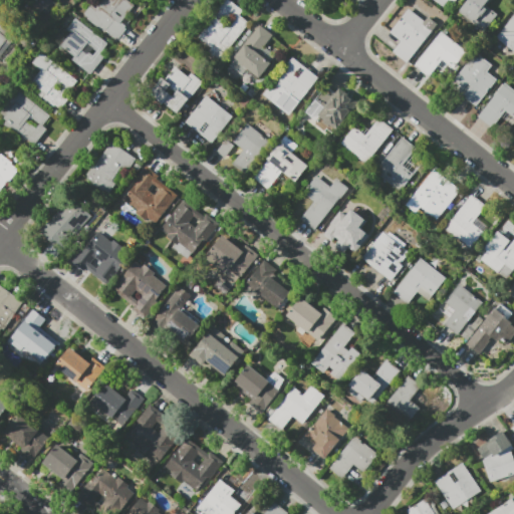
[(53,0),(45,11),(41,7),(32,20),(19,10),(16,14),(0,1),(0,0),(53,0)]
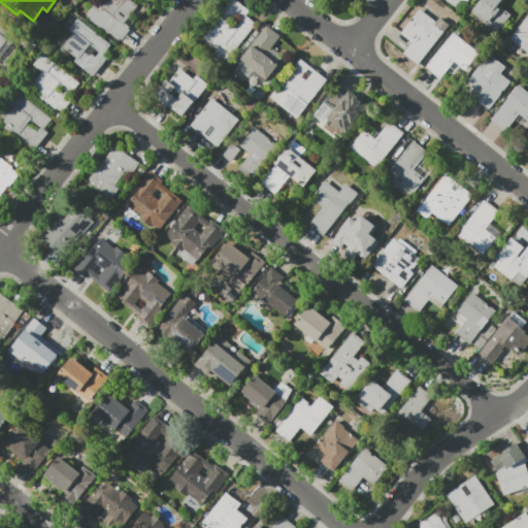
[(87,13),(94,5),(98,8),(100,6),(99,6),(103,0),(130,0),(138,6),(125,24),(130,27),(128,29),(130,30),(124,37),(123,36),(121,39),(120,38),(119,40),(111,34),(109,36),(89,21),(91,18),(87,13)]
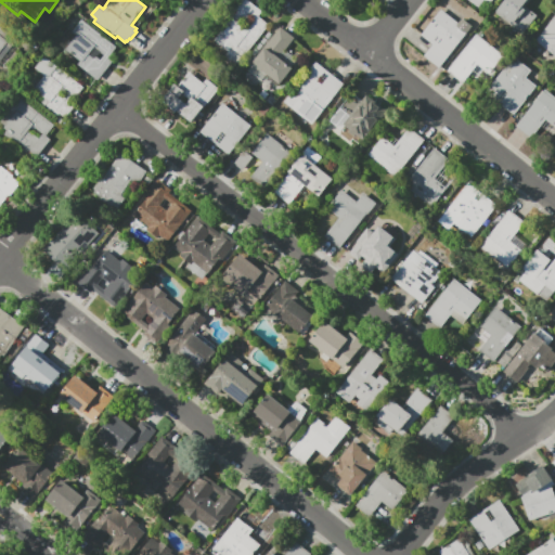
[(247,0),(262,12),(258,16),(269,25),(242,59),(243,60),(234,71),(221,60),(233,46),(217,33),(242,0),(247,0)]
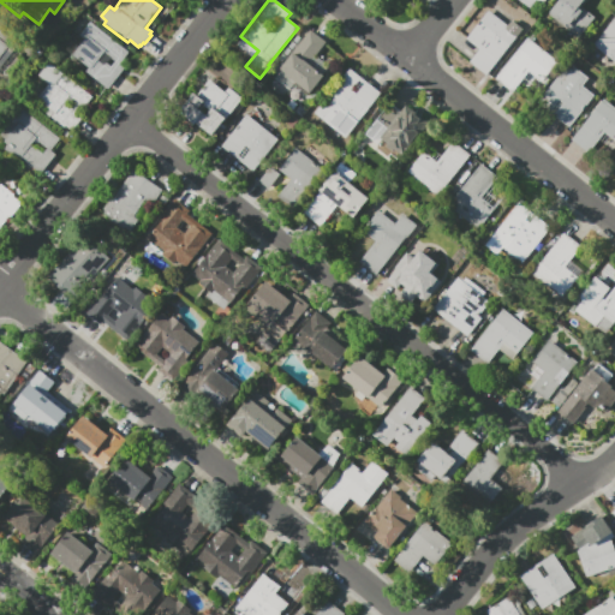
[(595,17),(579,37),(549,15),(560,0),(586,0),(581,7),(595,17)]
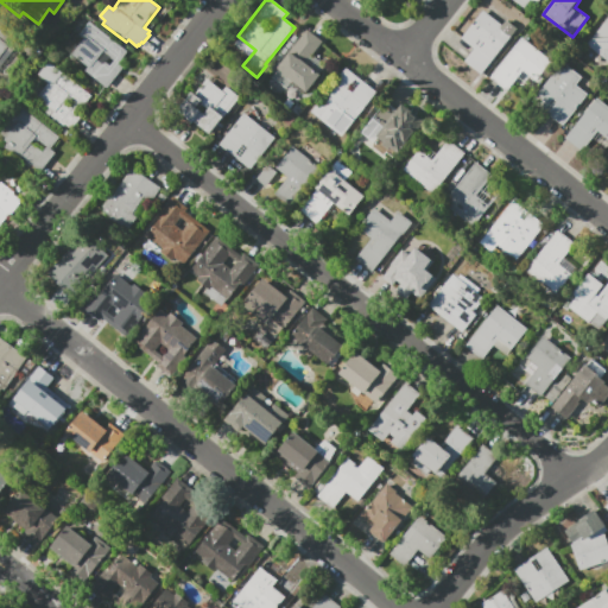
[(482,75),(464,62),(474,49),(461,38),(482,11),(501,25),(506,20),(518,30),(482,75)]
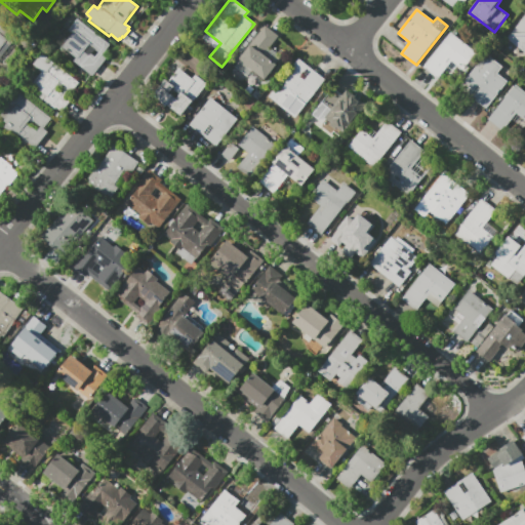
[(524,52),(507,39),(524,14),(524,52)]
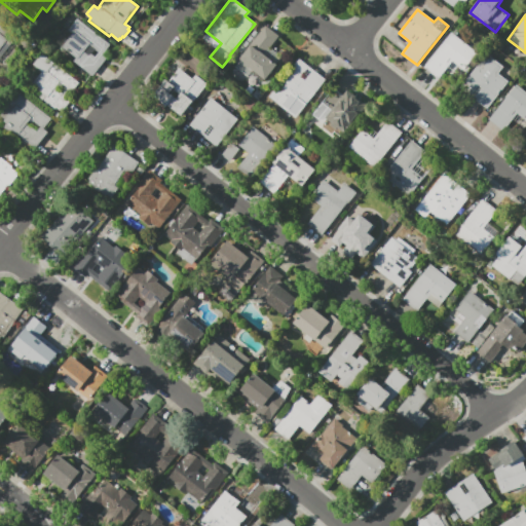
[(107,58),(92,76),(86,71),(83,75),(71,65),(76,58),(55,42),(66,29),(69,30),(77,19),(110,44),(103,54),(107,58)]
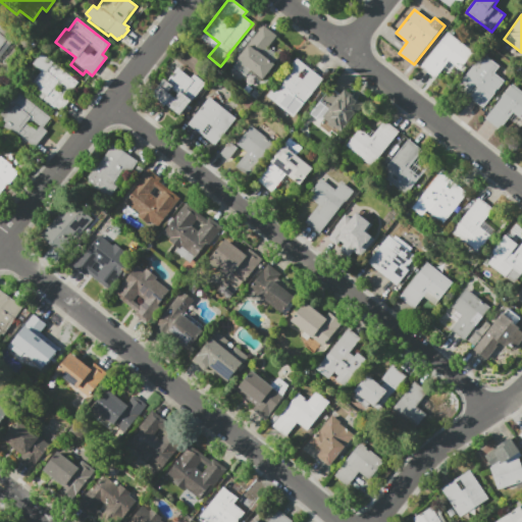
[(0,19),(18,35),(10,45),(6,42),(0,49),(0,19)]
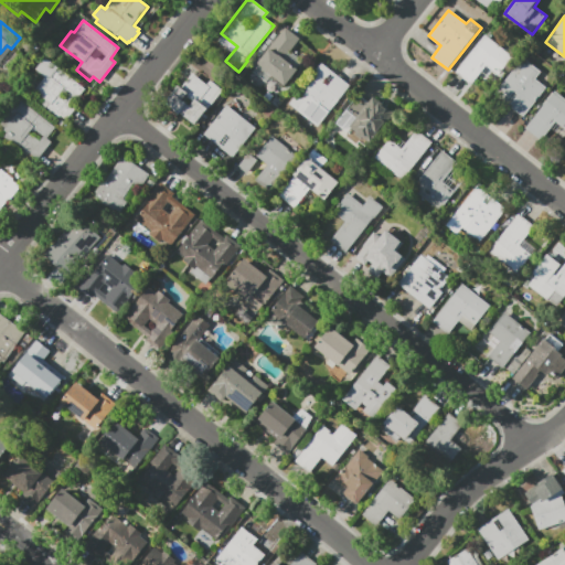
[(285,28),(299,39),(285,56),(288,59),(287,61),(299,71),(284,89),(269,77),(272,75),(257,64),(269,50),(268,49),(285,28)]
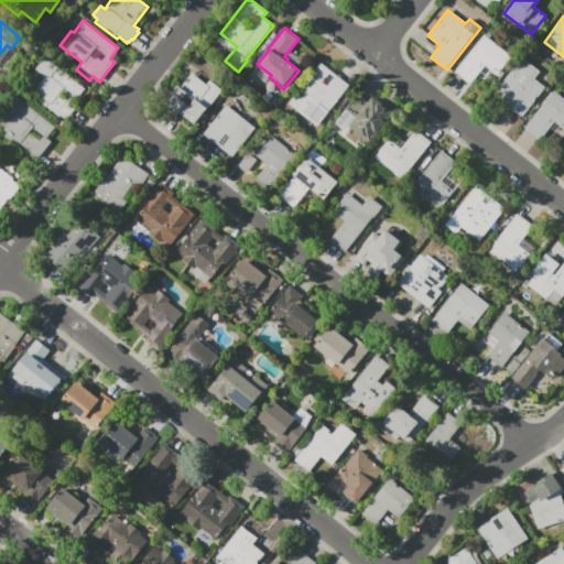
[(480,71),(470,85),(455,73),(480,40),(484,35),(511,57),(497,75),(485,65),(480,71)]
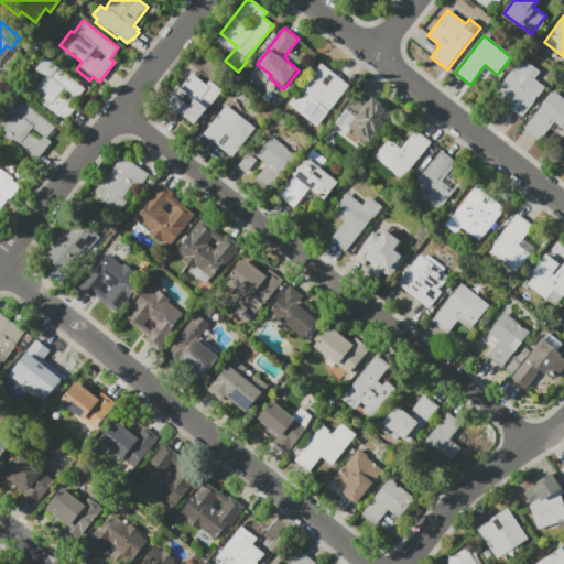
[(76,107),(66,119),(61,116),(58,118),(34,99),(38,95),(33,91),(45,76),(35,68),(44,57),(85,88),(72,105),(76,107)]
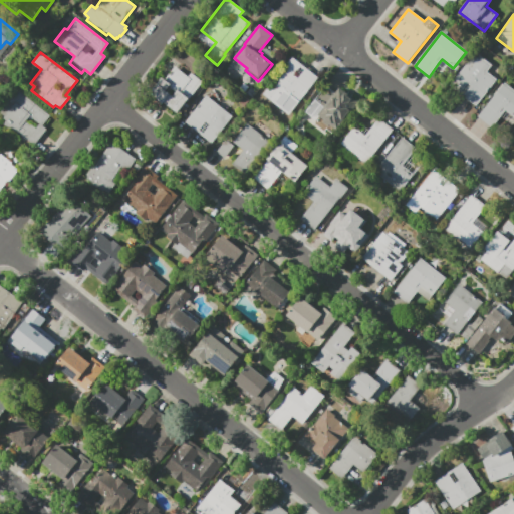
[(475,52),(492,65),(487,71),(497,79),(475,107),(449,86),(475,52)]
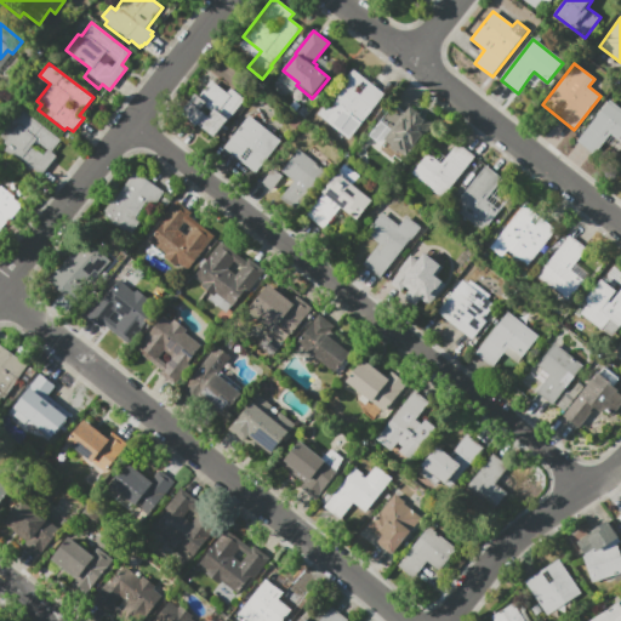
[(385,95),(360,126),(359,125),(352,134),(342,126),(339,131),(317,114),(353,69),(385,95)]
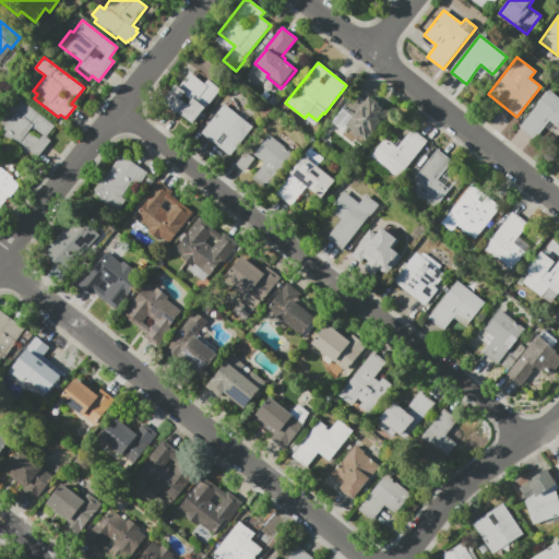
[(190,72),(204,83),(207,80),(221,90),(190,129),(161,106),(177,84),(179,86),(190,72)]
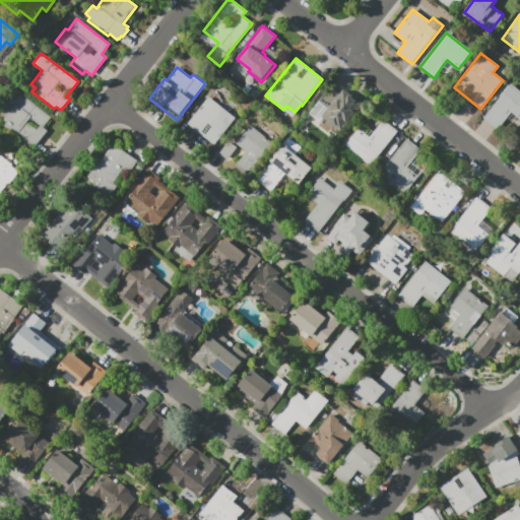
[(219,88),(213,82),(221,75),(226,80),(219,88)]
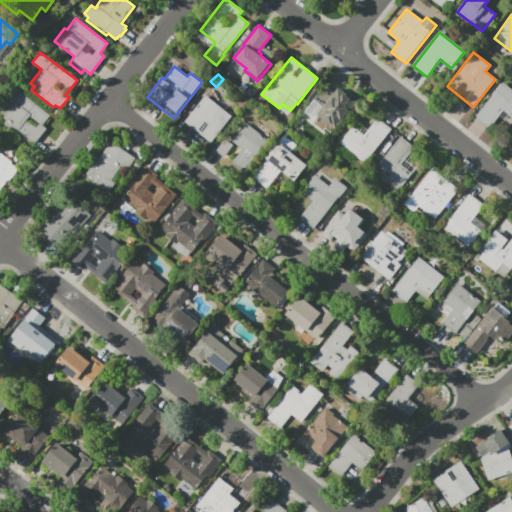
[(491,128),(476,116),(502,82),(511,90),(511,121),(510,124),(500,116),(491,128)]
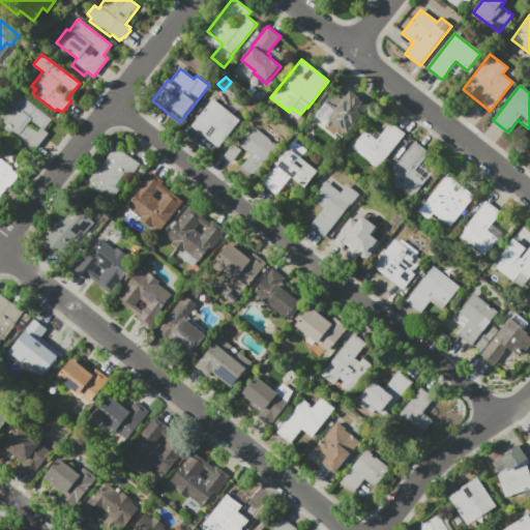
[(351,90),(371,107),(347,136),(344,133),(342,135),(333,127),(334,125),(327,119),(334,111),(325,102),(336,89),(346,97),(351,90)]
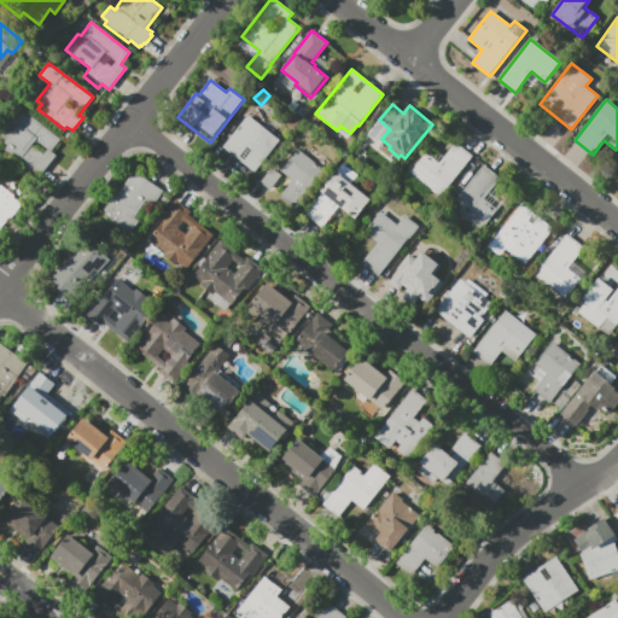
[(56,156),(41,174),(19,157),(17,159),(4,149),(7,145),(4,143),(5,140),(0,136),(22,109),(60,139),(51,151),(56,156)]
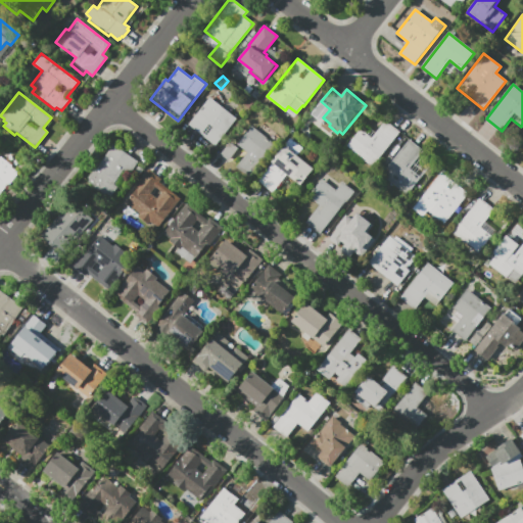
[(188,124),(209,97),(237,119),(215,146),(188,124)]
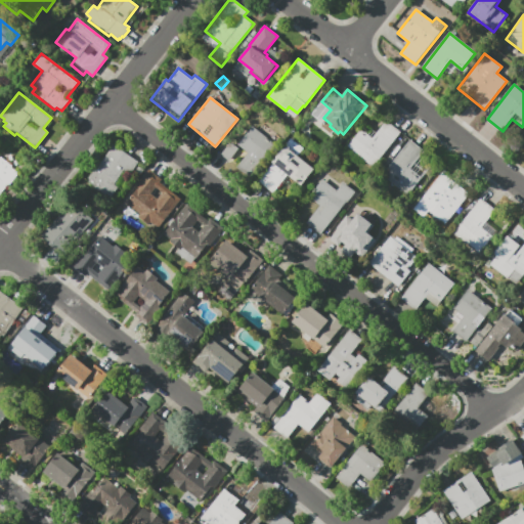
[(386,121),(400,132),(373,167),(347,147),(360,129),(373,138),(386,121)]
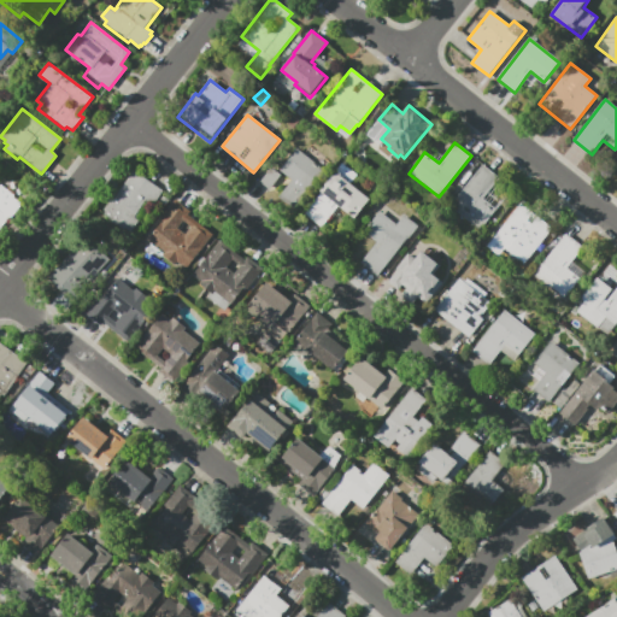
[(280,170),(298,148),(324,171),(294,210),(278,197),(292,180),(280,170)]
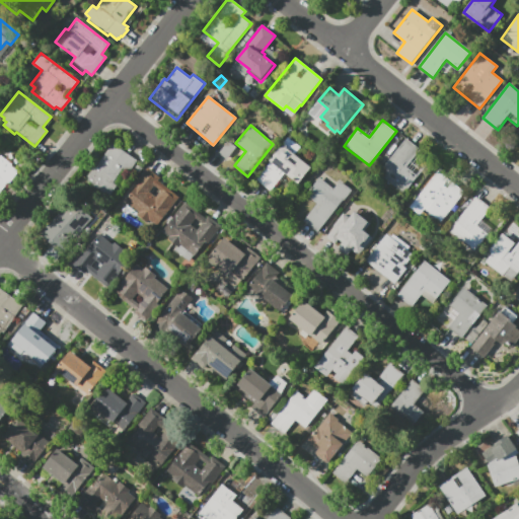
[(288,136),(301,146),(296,154),(312,166),(298,184),(285,173),(271,191),(256,179),(271,161),(269,160),(288,136)]
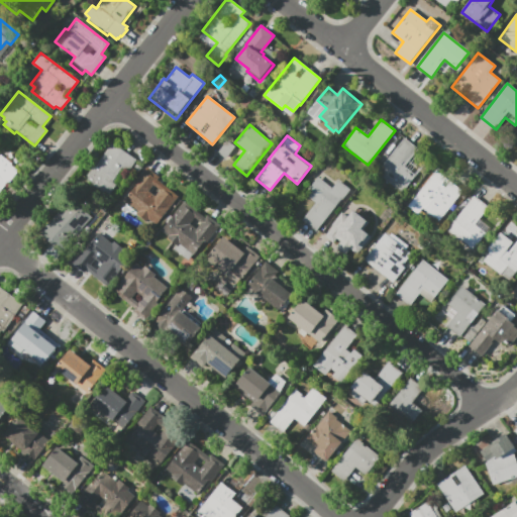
[(404,137),(419,149),(405,169),(415,177),(402,193),(377,173),(404,137)]
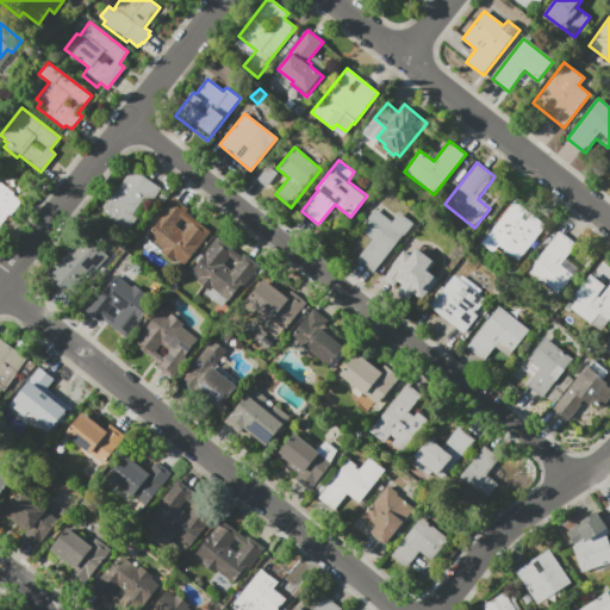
[(257,180),(268,166),(278,173),(266,187),(257,180)]
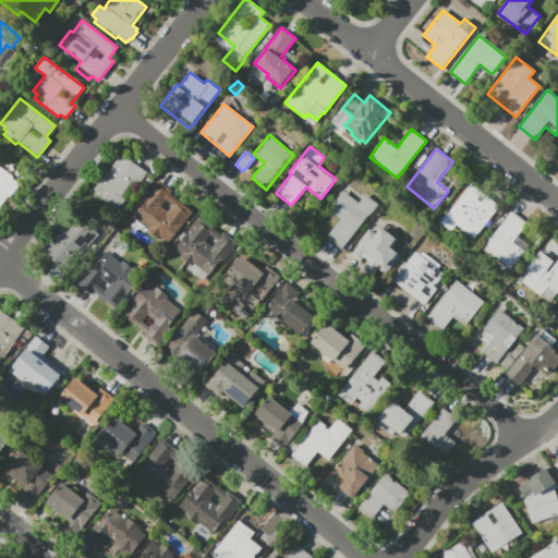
[(125,199),(119,209),(113,206),(112,208),(100,199),(101,198),(94,193),(95,191),(94,190),(101,180),(102,180),(120,154),(147,172),(138,185),(132,181),(121,196),(125,199)]
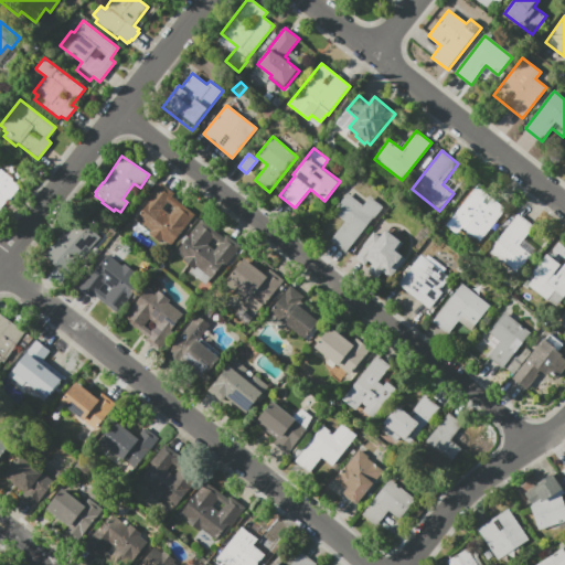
[(0,210),(0,171),(1,169),(14,179),(12,180),(21,187),(10,200),(9,199),(0,210)]
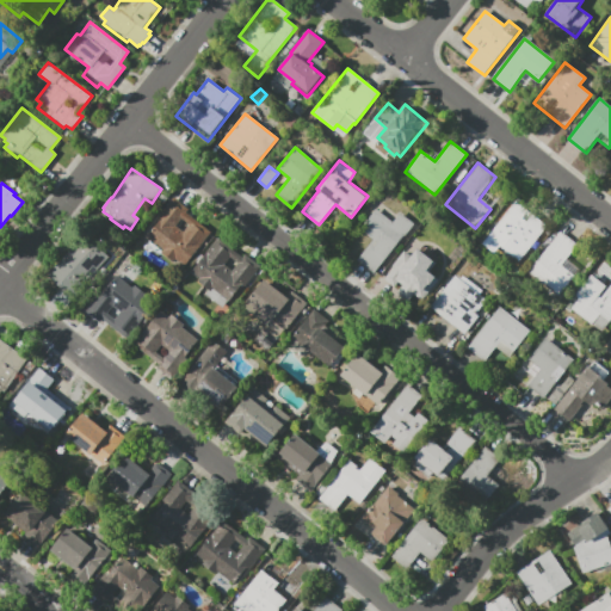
[(173,197),(189,209),(186,213),(211,233),(195,253),(184,266),(176,260),(173,263),(161,253),(164,250),(147,238),(160,220),(158,217),(173,197)]
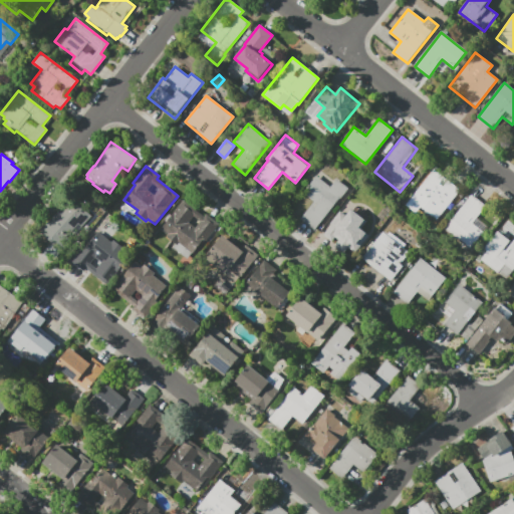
[(439,184),(443,187),(447,181),(460,191),(446,208),(441,215),(439,217),(438,216),(436,219),(422,208),(421,207),(420,208),(416,214),(409,209),(406,206),(434,170),(440,175),(444,178),(440,183),(439,184)]
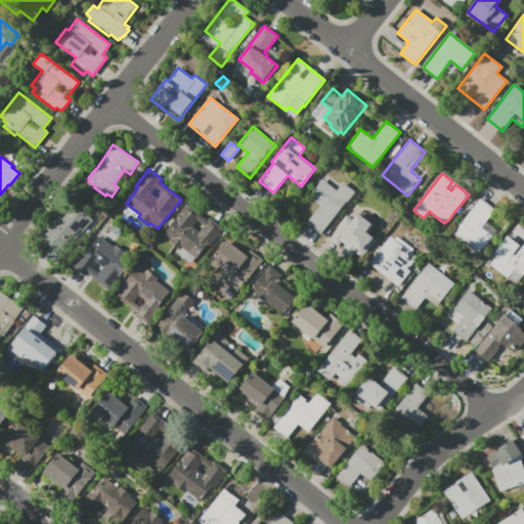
[(306,223),(313,214),(319,207),(308,197),(322,179),(337,190),(343,182),(355,192),(337,214),(320,234),(306,223)]
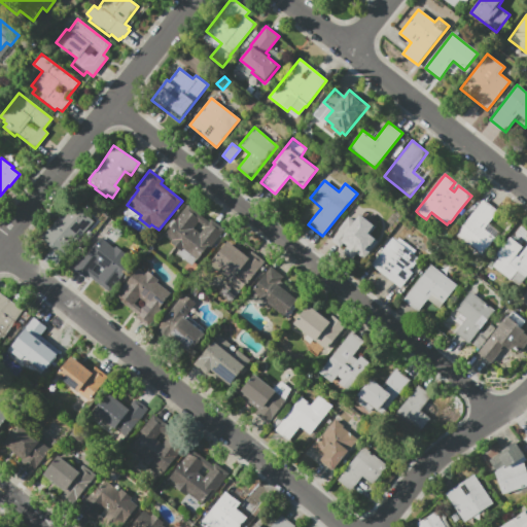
[(373,214),(386,225),(373,243),(361,235),(348,251),(334,240),(353,215),(357,209),(356,208),(365,197),(377,206),(371,213),(373,214)]
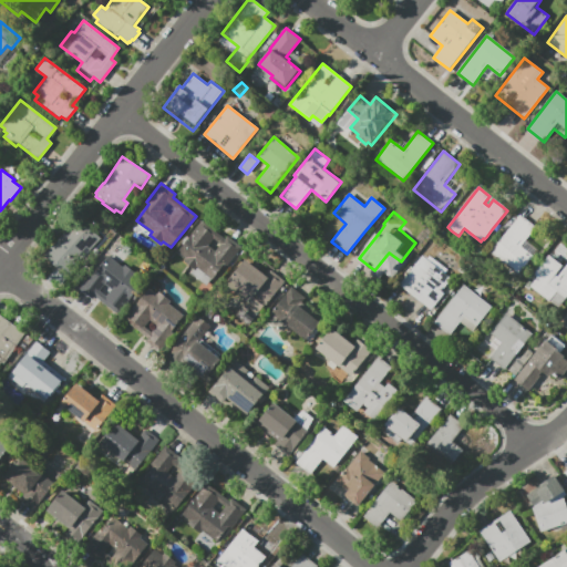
[(521,215),(535,227),(535,228),(521,246),(533,256),(518,275),(491,254),(509,229),(521,215)]
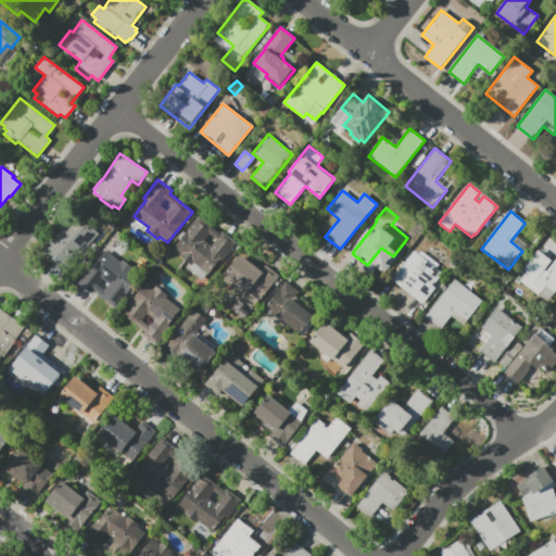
[(77,214),(97,231),(99,234),(65,270),(43,250),(61,232),(77,214)]
